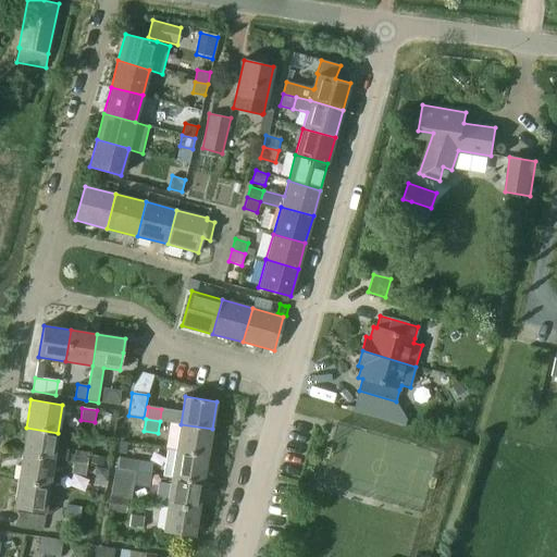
[(212,429),(181,424),(176,452),(208,456),(212,429)]
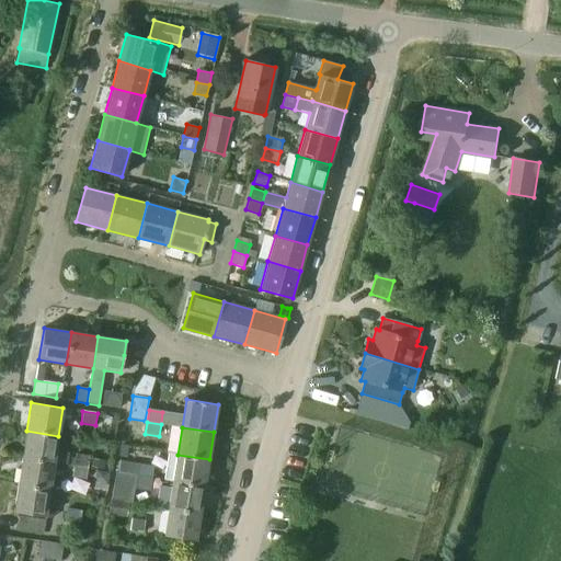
[(26,431),(22,458),(55,464),(54,465),(67,466),(69,454),(56,453),(58,436),(26,431)]
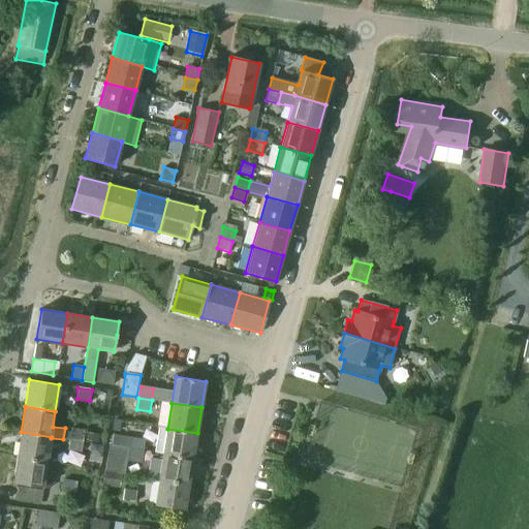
[(155,454),(162,455),(163,455),(193,459),(197,433),(167,429),(158,428),(155,454)]
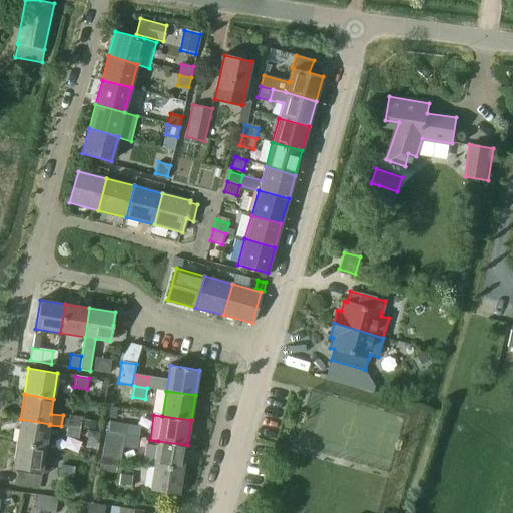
[(69,416),(67,427),(80,429),(82,418),(69,416)]
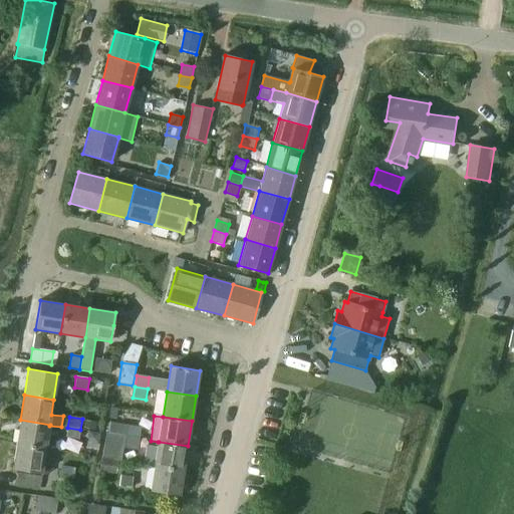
[(20,420),(17,445),(46,449),(49,426),(50,425),(20,420)]
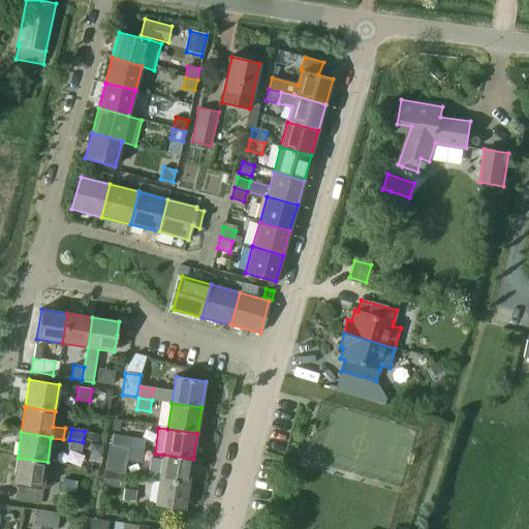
[(86,432),(85,441),(99,443),(100,434),(86,432)]
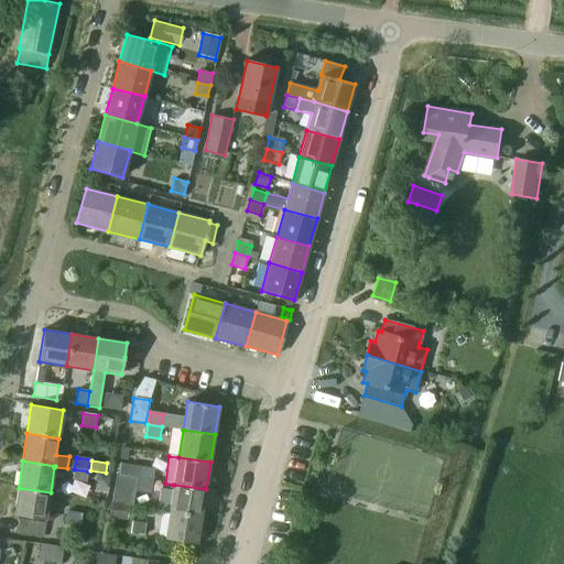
[(139,478),(139,479),(153,481),(155,468),(120,463),(119,475),(139,478)]
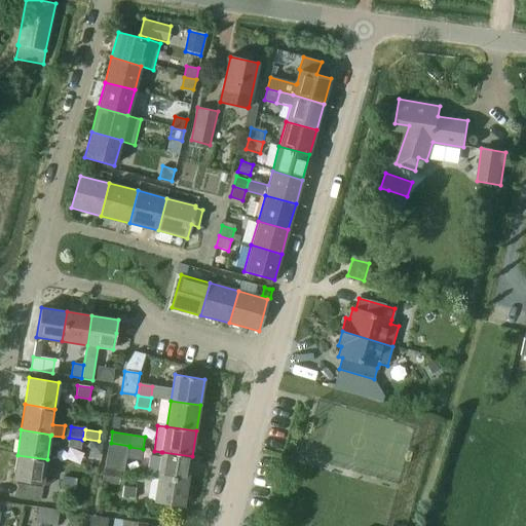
[(81,450),(82,440),(69,438),(67,448),(81,450)]
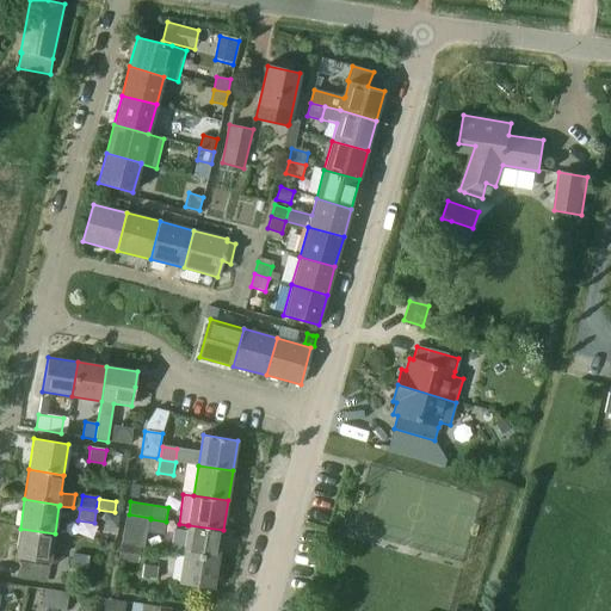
[(124,529),(121,544),(139,548),(141,548),(146,549),(148,532),(148,531),(150,519),(150,518),(129,514),(125,514),(124,529)]
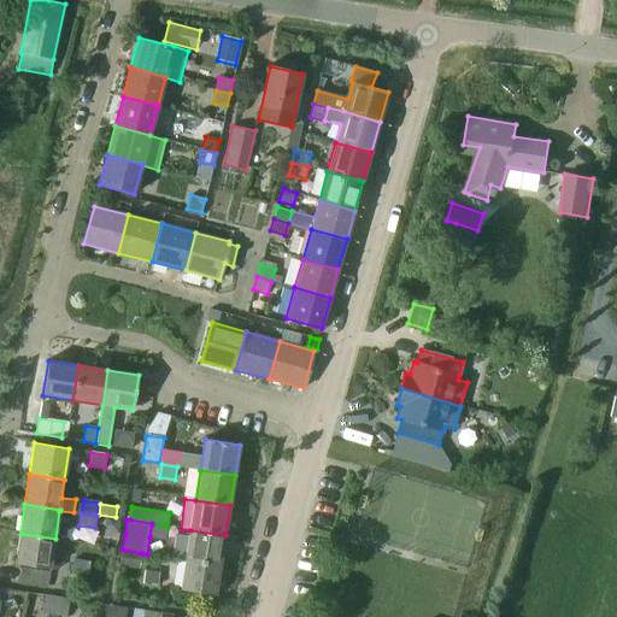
[(225,535),(191,530),(189,530),(186,560),(221,565),(225,535)]
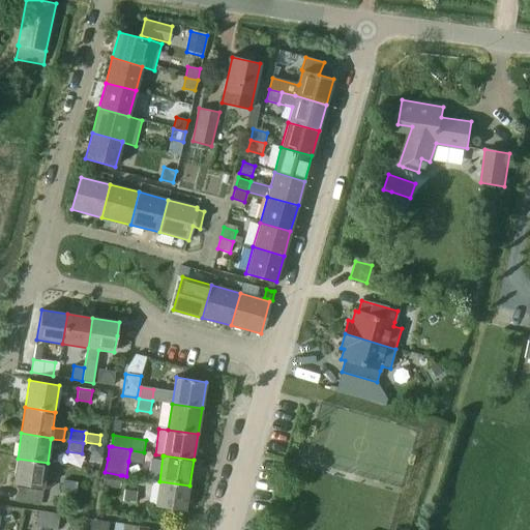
[(18,459),(13,484),(50,490),(52,477),(46,476),(48,463),(18,459)]
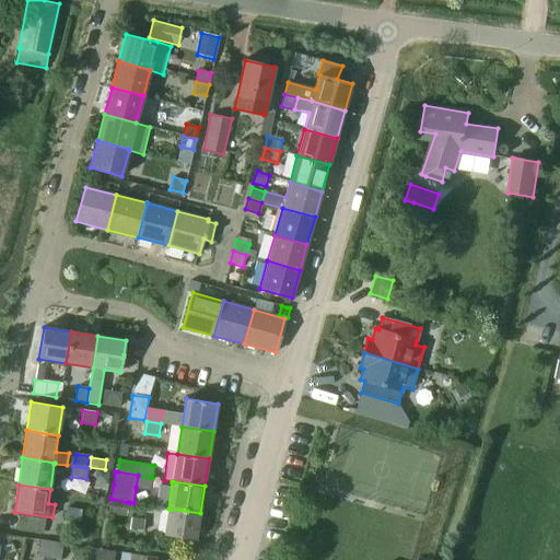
[(108,514),(124,517),(124,516),(127,517),(129,502),(127,502),(111,499),(108,514)]
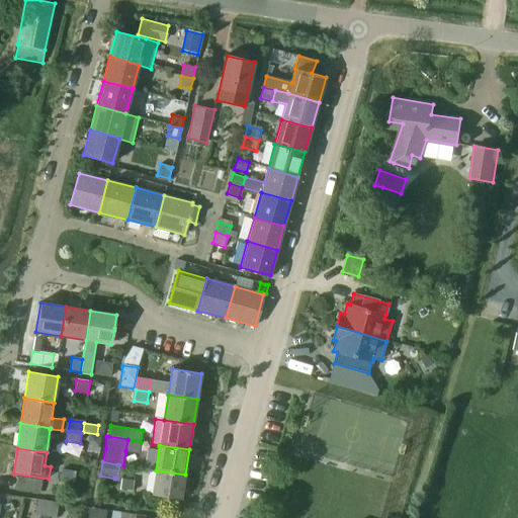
[(62,469),(60,482),(73,484),(75,471),(62,469)]
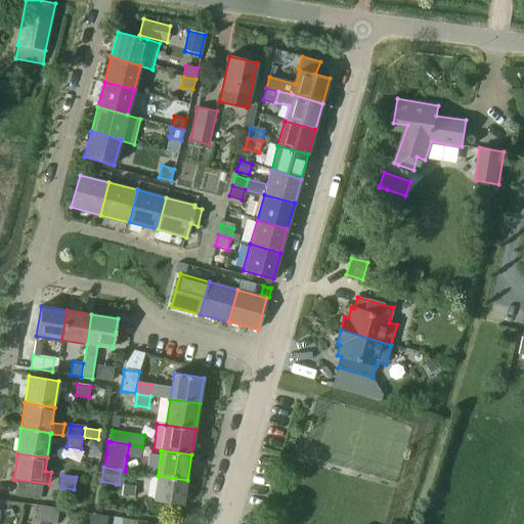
[(183,506),(187,480),(158,476),(154,500),(183,506)]
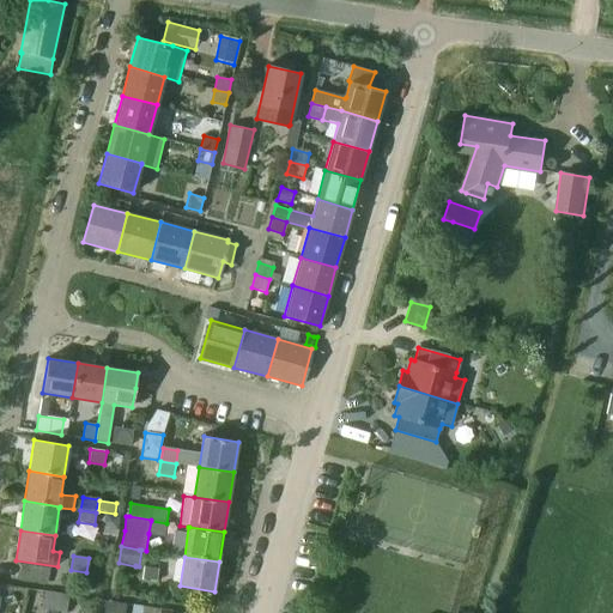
[(22,564),(19,580),(48,584),(50,568),(22,564)]
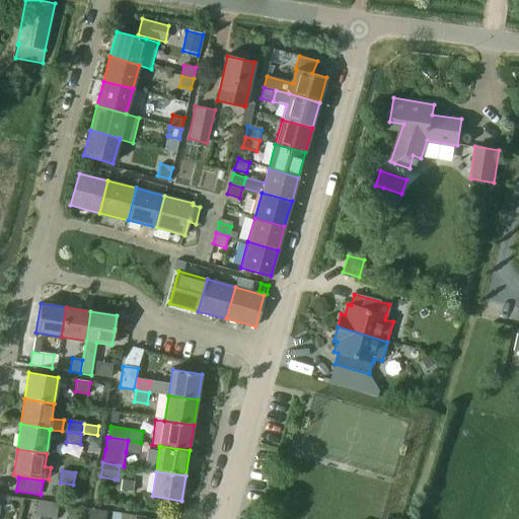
[(115,478),(115,479),(114,491),(133,493),(135,482),(118,479),(115,478)]
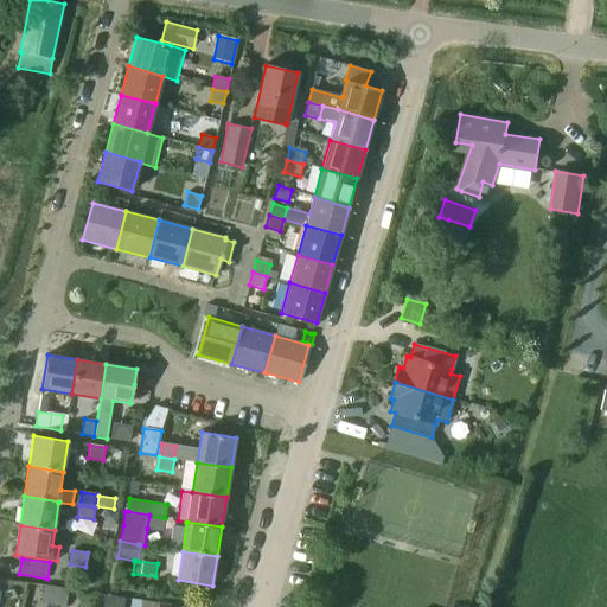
[(42,604),(53,606),(56,587),(45,585),(42,604)]
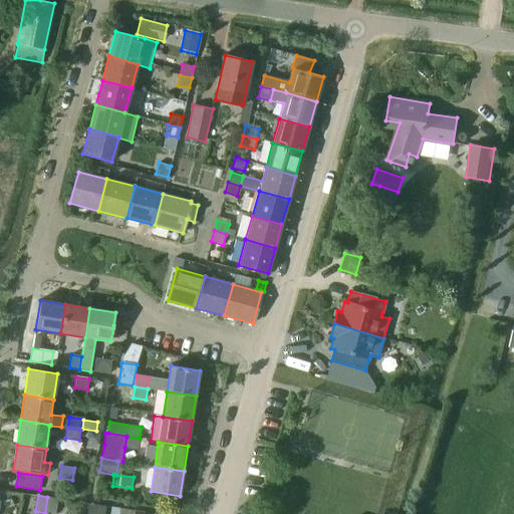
[(47,497),(45,513),(55,513),(58,499),(47,497)]
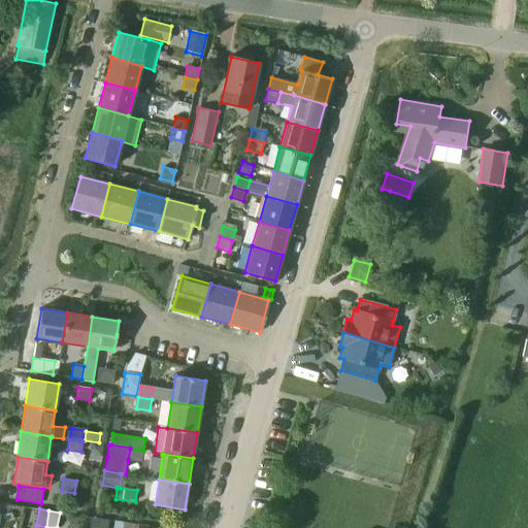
[(97,527),(99,519),(88,517),(86,527),(97,527)]
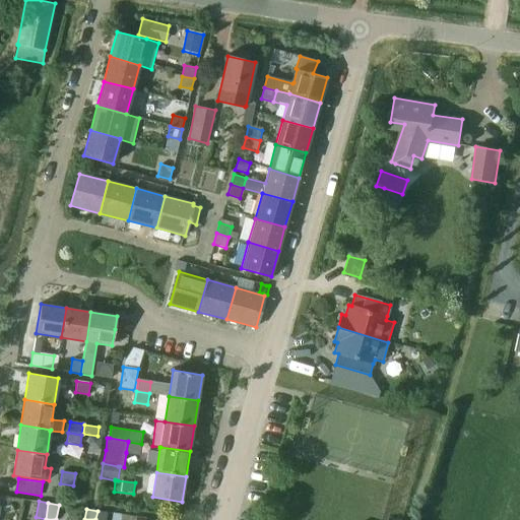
[(106,519),(107,512),(98,511),(95,519),(106,519)]
